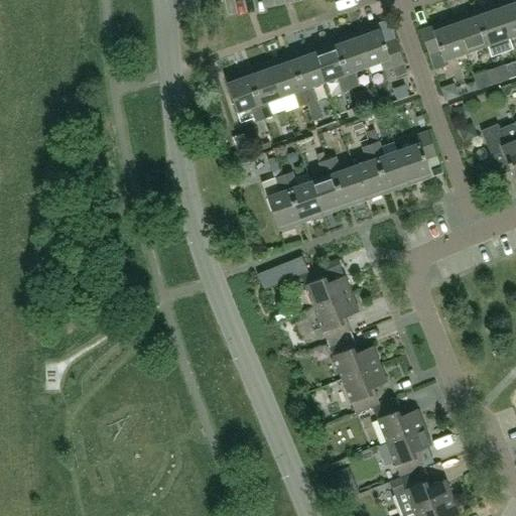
[(515,0),(511,0),(496,6),(508,39),(515,35),(515,0)]
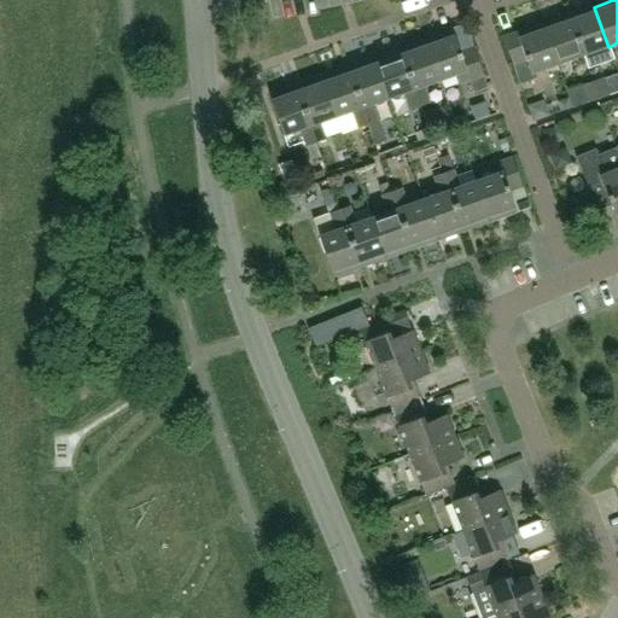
[(594,7),(567,16),(582,56),(587,70),(613,60),(608,47),(594,7)]
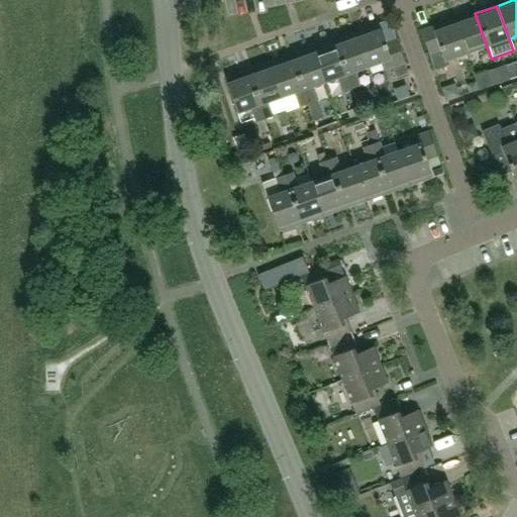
[(466,55),(487,46),(475,13),(453,21),(466,55)]
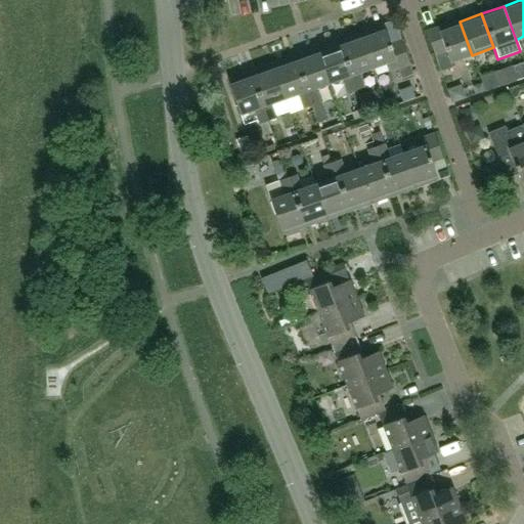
[(450,62),(472,55),(460,22),(426,34),(440,74),(452,70),(450,62)]
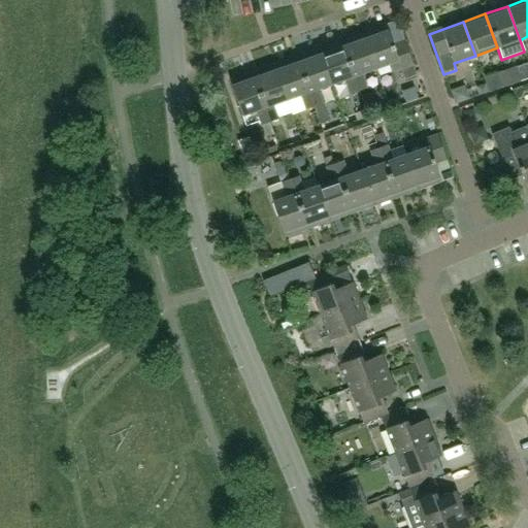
[(386,27),(363,34),(375,69),(396,62),(399,70),(413,65),(403,41),(392,45),(386,27)]
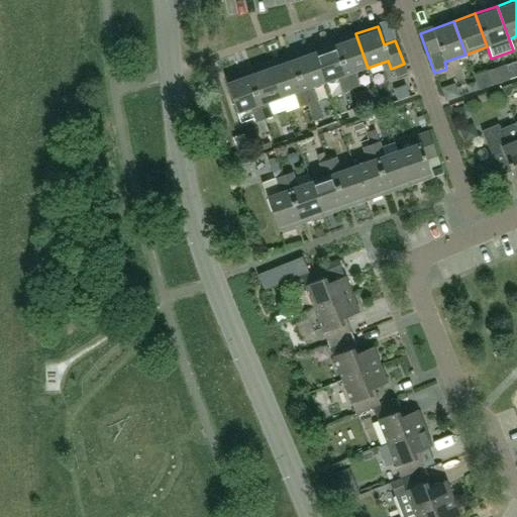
[(334,41),(350,89),(358,86),(353,73),(368,68),(355,33),(334,41)]
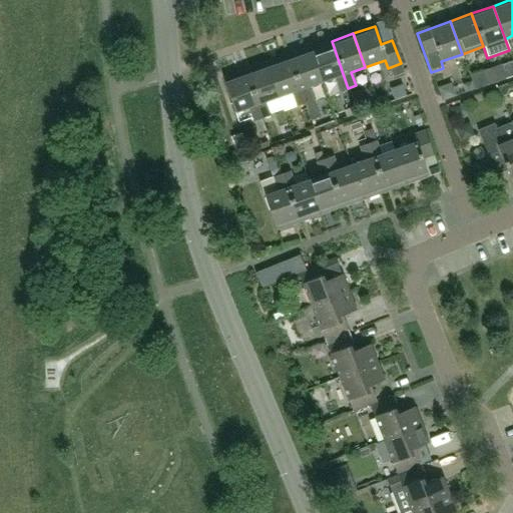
[(310,48),(322,82),(335,77),(340,91),(348,88),(332,41),(310,48)]
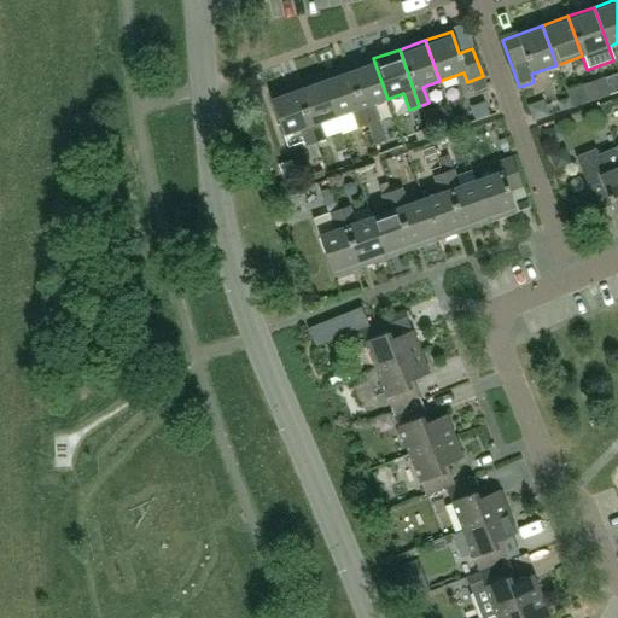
[(348,68),(367,124),(377,121),(371,105),(388,99),(373,58),(348,68)]
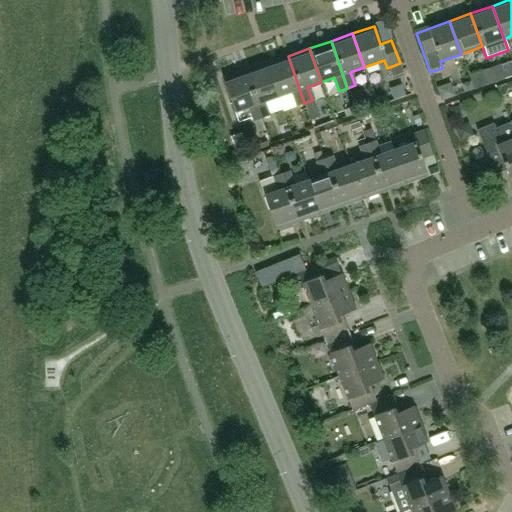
[(266,63),(278,97),(292,92),(296,105),(304,103),(288,56),(266,63)]
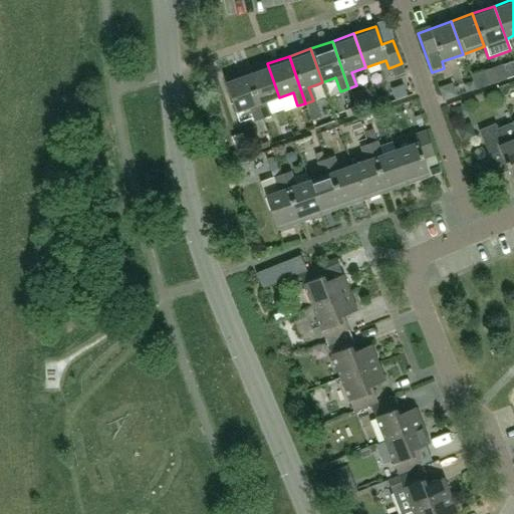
[(252,68),(246,71),(263,118),(270,116),(269,113),(266,102),(279,97),(267,63),(252,68)]
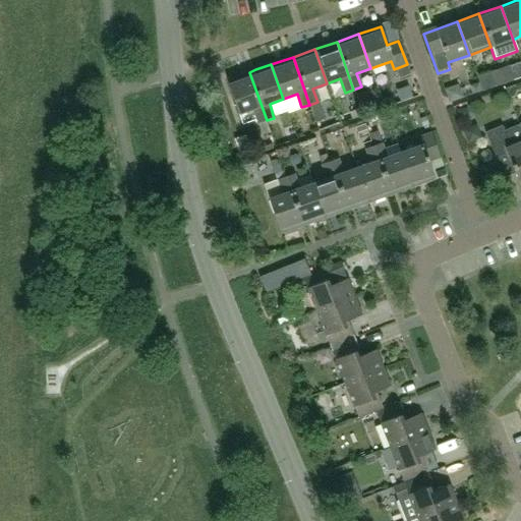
[(505,85),(513,82),(508,69),(500,71),(505,85)]
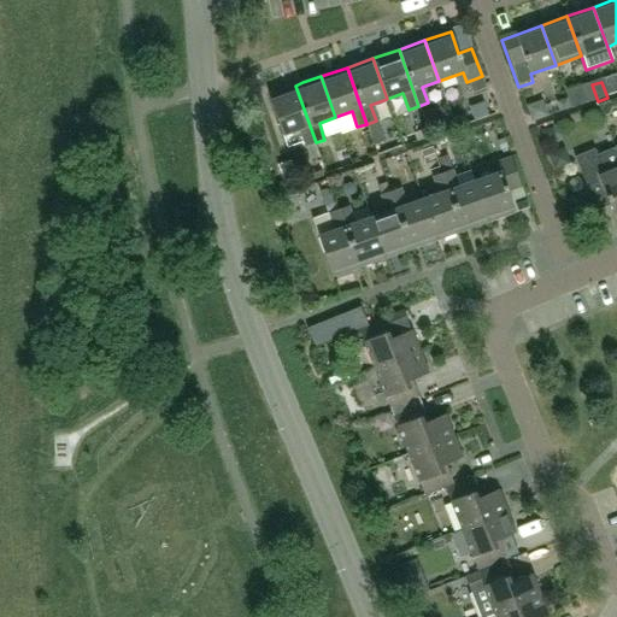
[(598,101),(592,84),(583,88),(588,105),(598,101)]
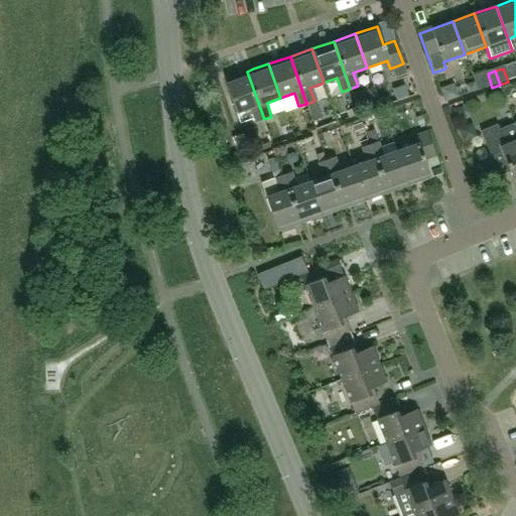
[(264,119),(247,72),(225,79),(237,113),(251,108),(256,122),(264,119)]
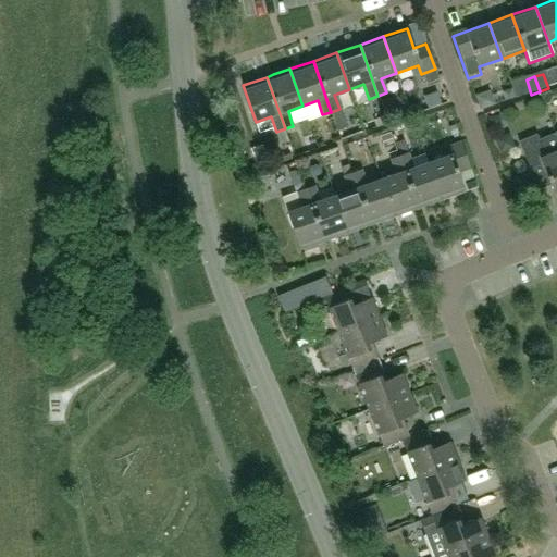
[(553,194),(556,192),(556,143),(554,134),(537,140),(536,136),(519,144),(530,170),(541,165),(553,194)]
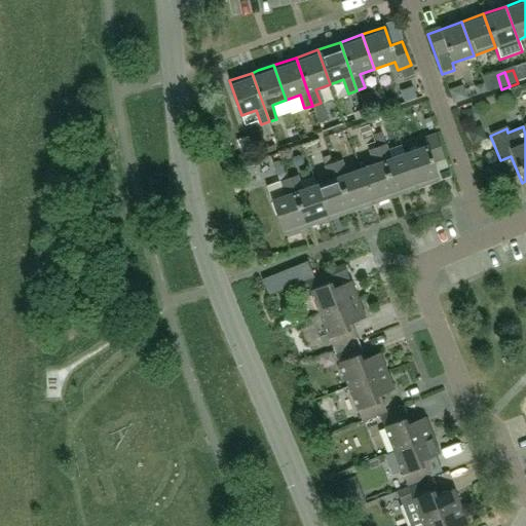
[(423,139),(426,146),(404,153),(417,189),(440,181),(433,162),(444,158),(436,135),(423,139)]
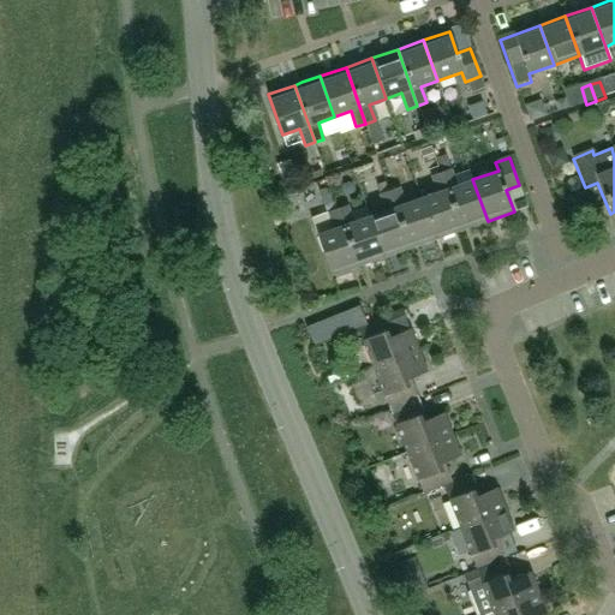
[(488,221),(472,179),(457,185),(451,169),(441,173),(461,230),(488,221)]
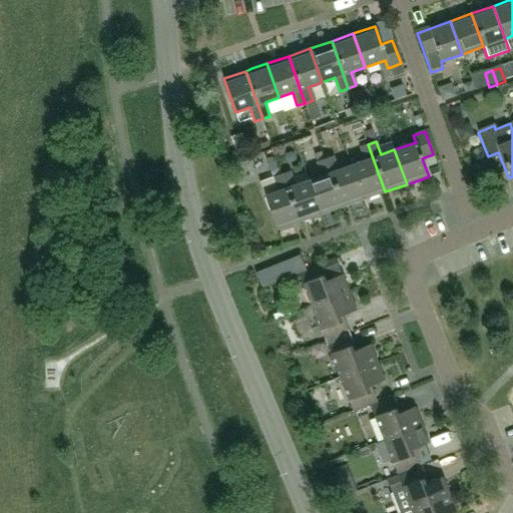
[(385,191),(368,144),(360,146),(365,160),(352,164),(364,198),(385,191)]
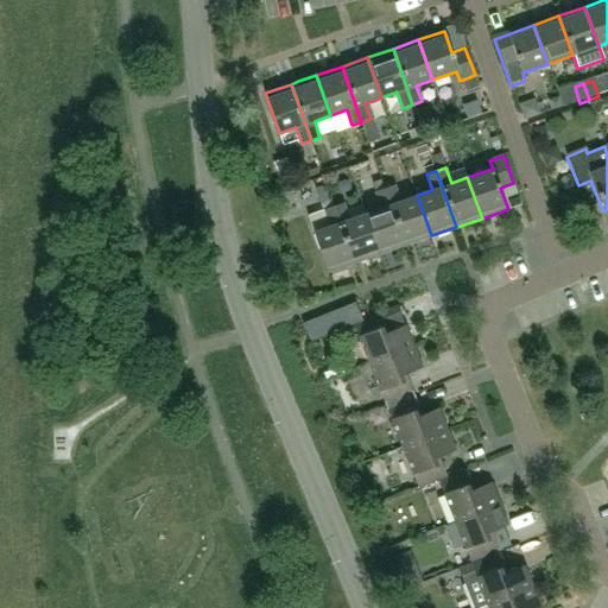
[(431,235),(417,195),(400,201),(394,185),(385,189),(405,245),(431,235)]
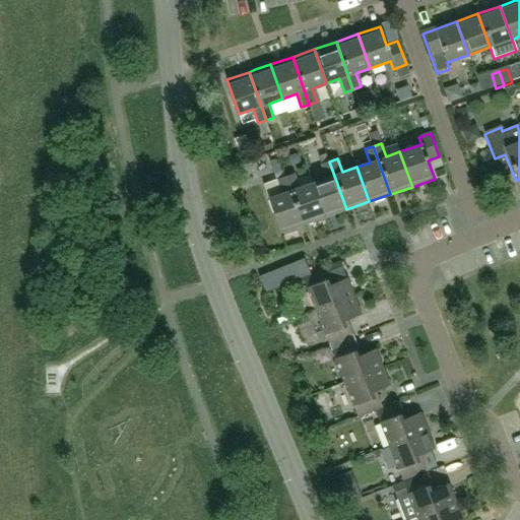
[(313,182),(324,216),(346,209),(329,161),(321,164),(326,178),(313,182)]
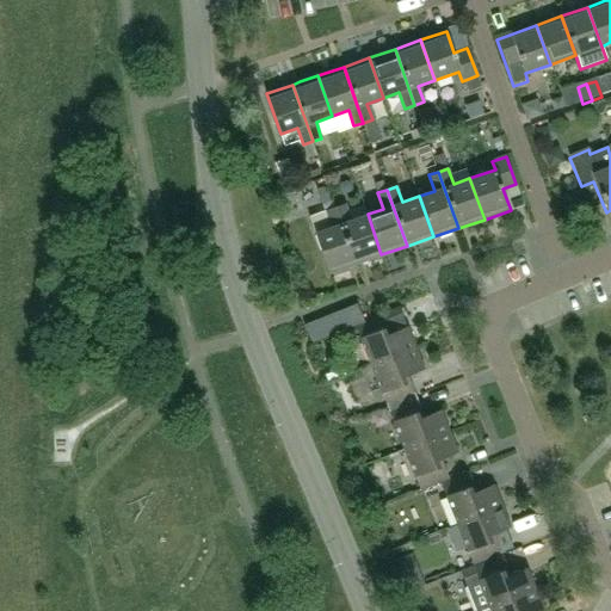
[(335,208),(356,264),(381,254),(368,214),(350,220),(345,204),(335,208)]
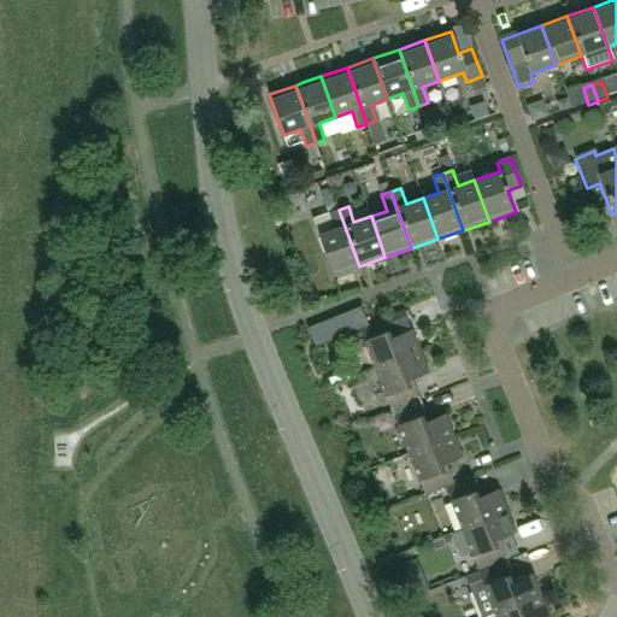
[(313,218),(318,235),(333,275),(359,266),(339,210),(313,218)]
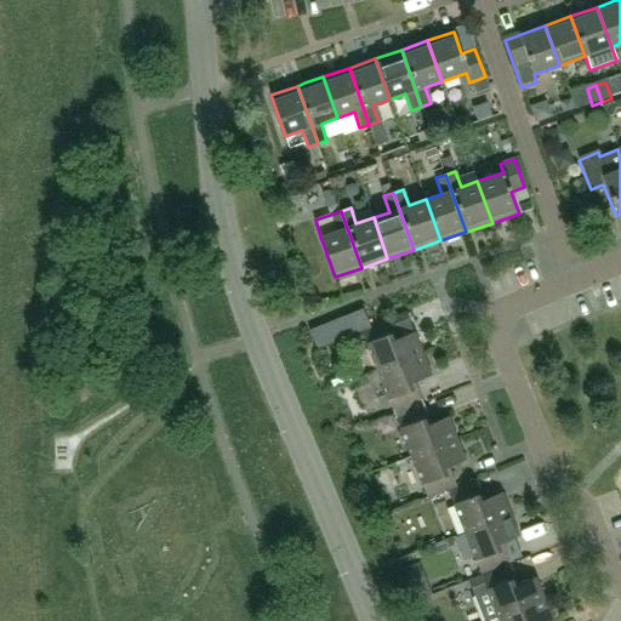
[(360,331),(377,371),(423,353),(414,331),(398,339),(389,319),(360,331)]
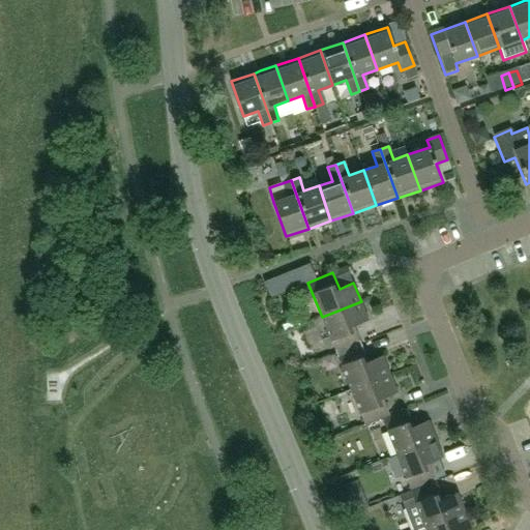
[(349,349),(361,345),(353,325),(369,320),(361,301),(322,317),(335,351),(348,348),(349,349)]
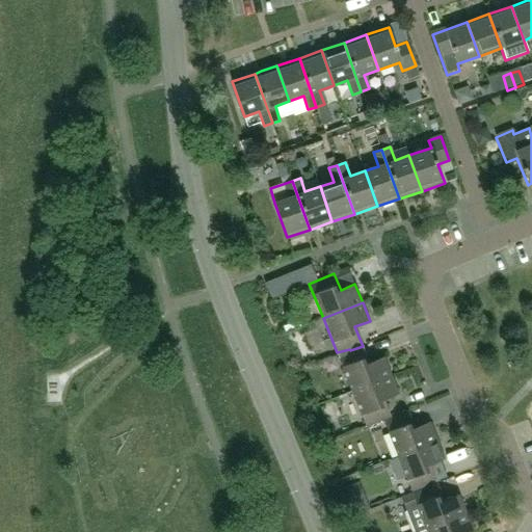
[(337,352),(352,391),(391,375),(383,357),(369,363),(363,346),(350,350),(349,349),(337,352)]
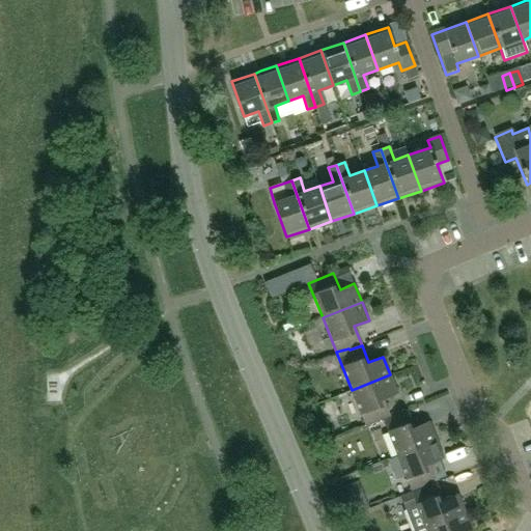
[(390,374),(352,390),(365,425),(389,416),(382,399),(397,393),(390,374)]
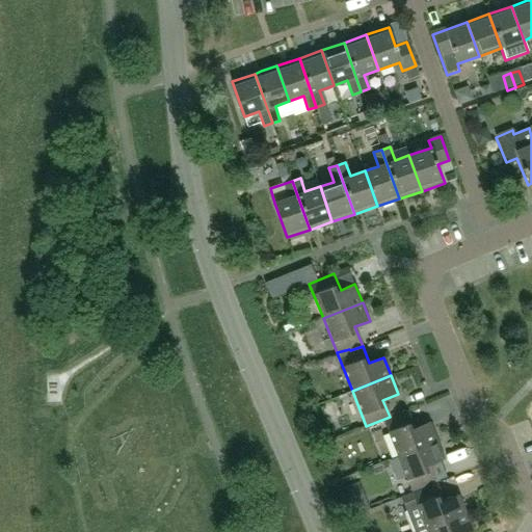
[(383,421),(398,455),(436,440),(429,421),(415,426),(408,411),(383,421)]
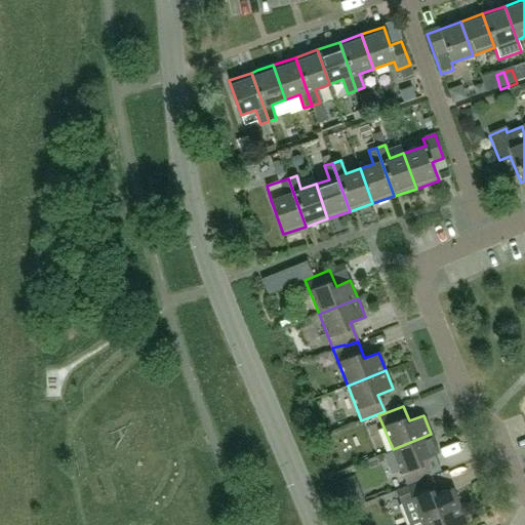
[(431,434),(393,449),(406,484),(431,475),(423,458),(439,452),(431,434)]
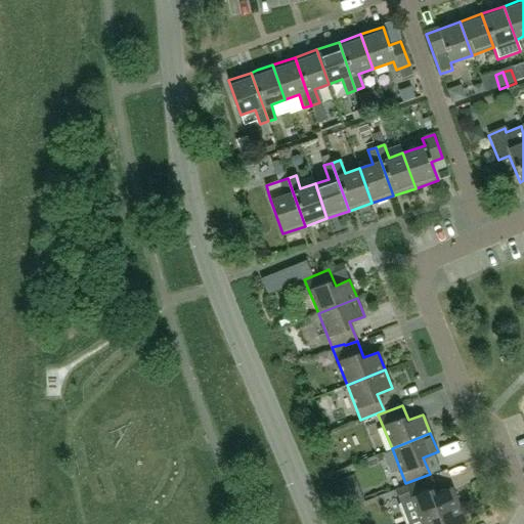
[(407,486),(395,490),(407,523),(409,523),(421,520),(459,505),(452,487),(437,493),(431,477),(407,486)]
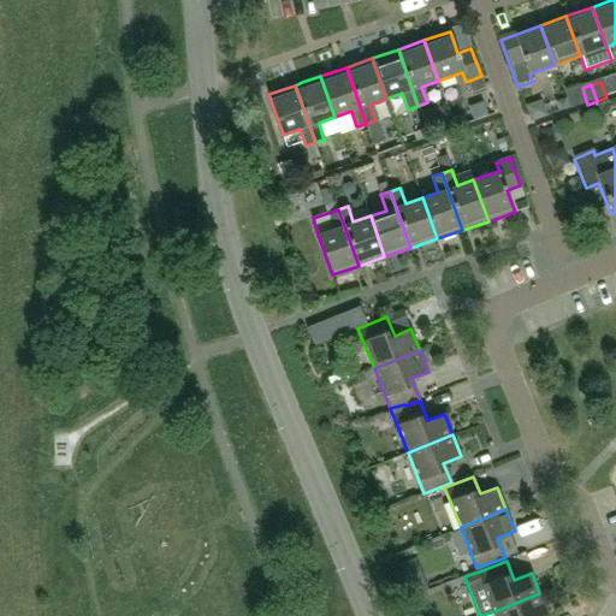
[(539,593),(495,611),(496,615),(546,615),(548,615),(539,593)]
